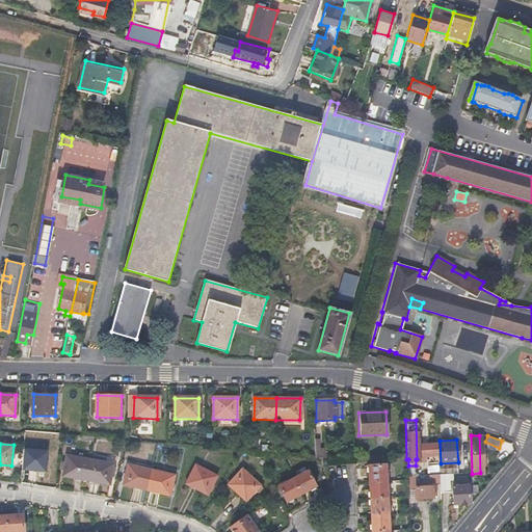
[(62,475),(85,480),(90,458),(67,454),(62,475)]
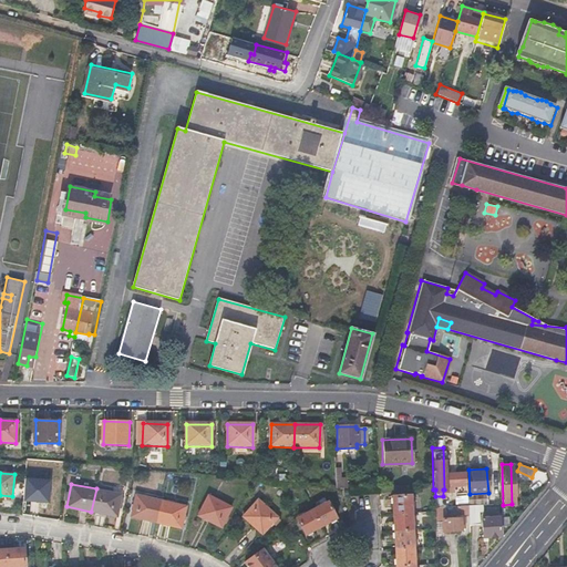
[(96,488),(91,512),(117,516),(121,494),(96,488)]
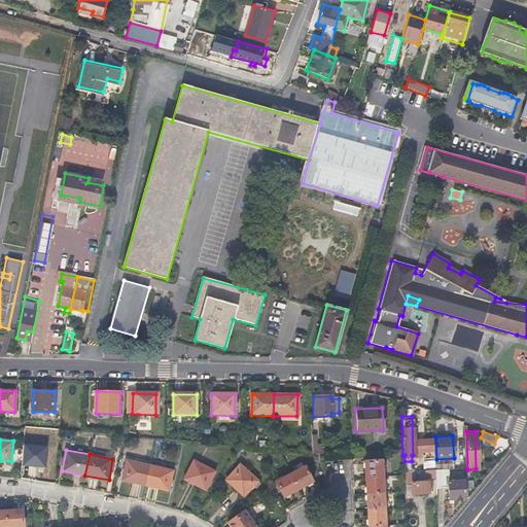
[(362,457),(364,476),(381,475),(379,456),(362,457)]
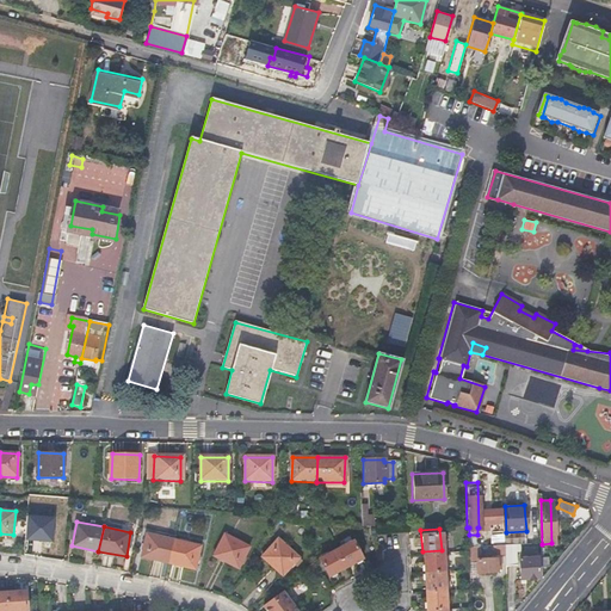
[(168,561),(173,538),(148,532),(142,555),(168,561)]
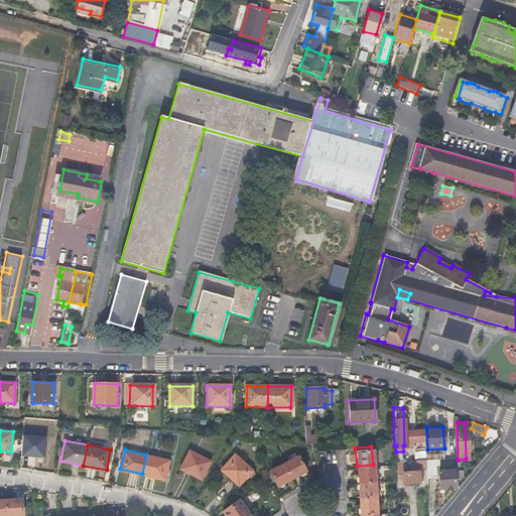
[(203,480),(212,461),(190,450),(181,469),(203,480)]
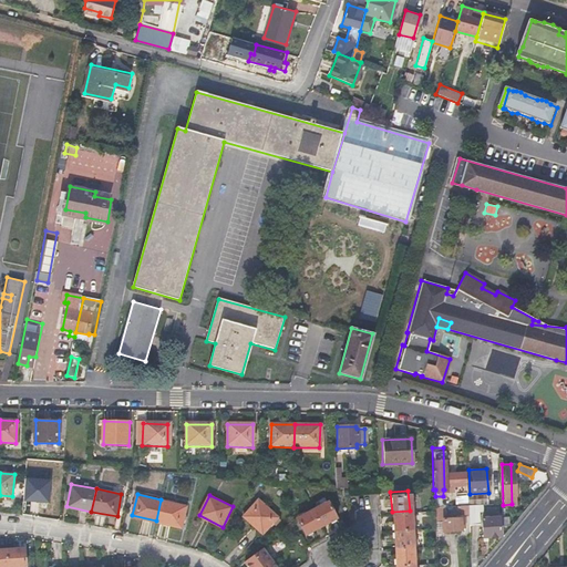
[(259,532),(274,514),(256,497),(240,515),(259,532)]
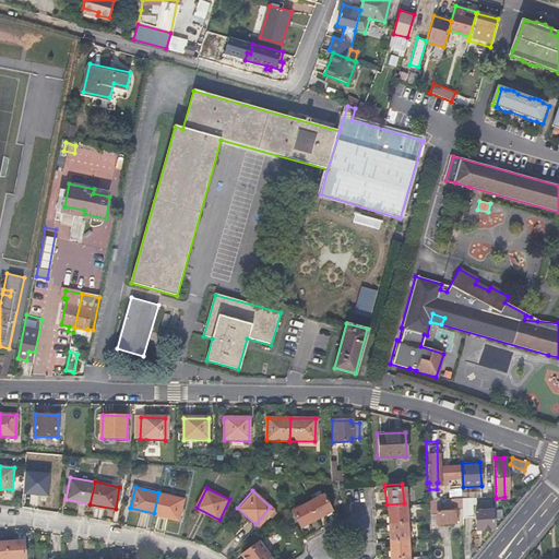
[(185,499),(158,492),(154,513),(179,520),(185,499)]
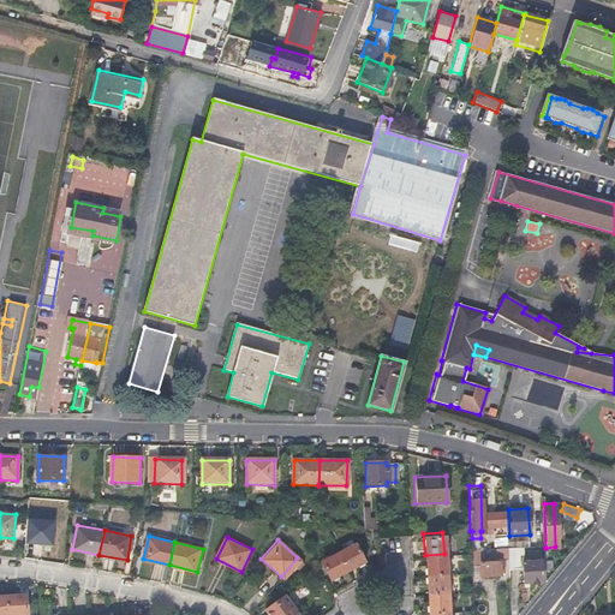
[(352,542),(336,550),(347,568),(363,559),(352,542)]
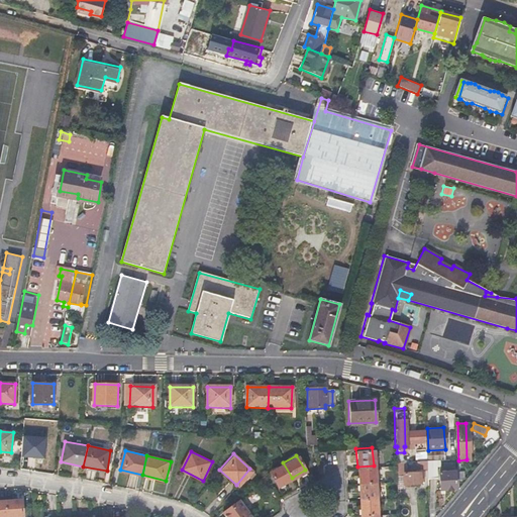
[(426,456),(416,457),(417,468),(426,468),(426,459),(426,456)]
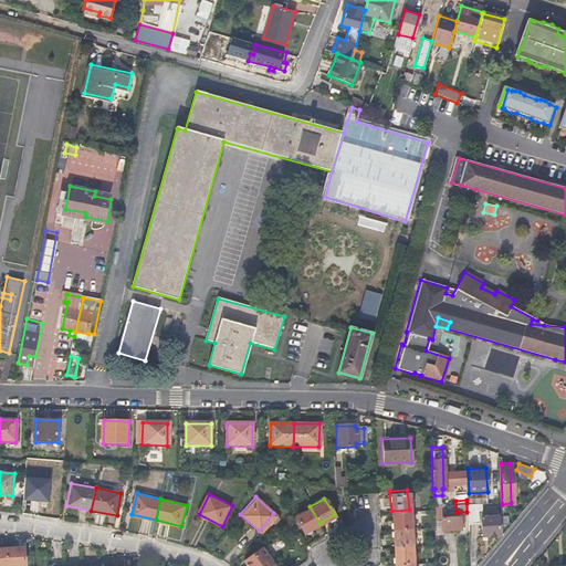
[(442,502),(432,503),(432,507),(433,521),(441,521),(442,530),(459,528),(459,523),(462,523),(462,516),(459,516),(459,519),(443,519),(442,502)]
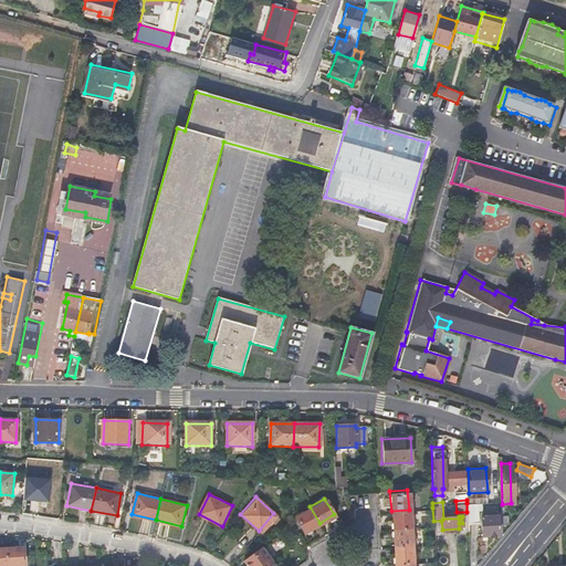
[(320,523),(310,506),(294,516),(303,533),(320,523)]
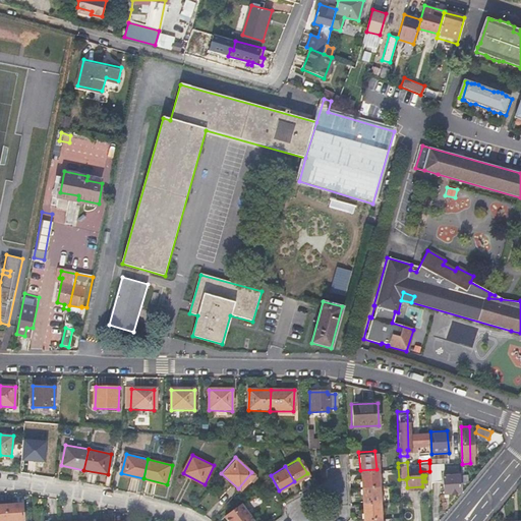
[(377,469),(360,470),(361,486),(378,485),(377,469)]
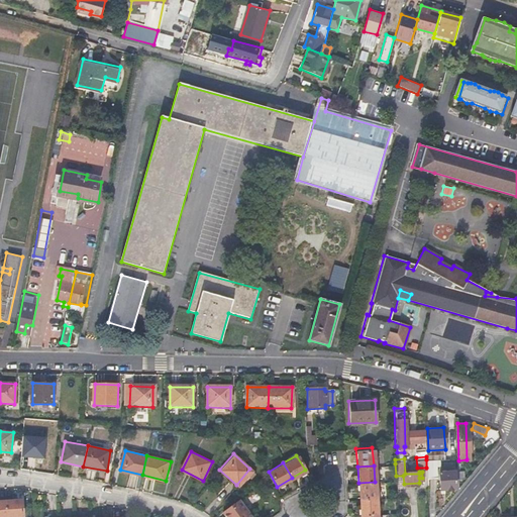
[(456,487),(455,470),(439,471),(440,489),(456,487)]
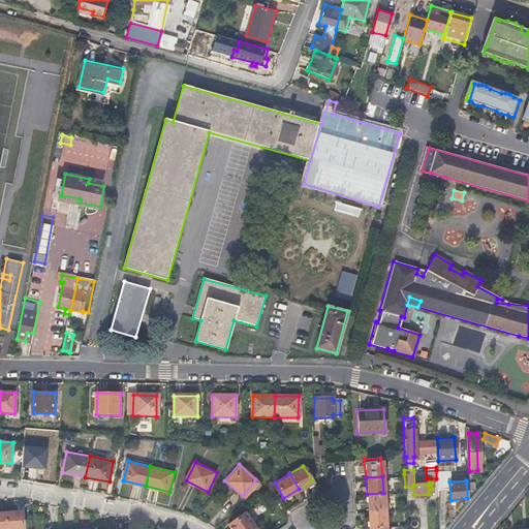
[(383,493),(367,494),(369,511),(385,510),(383,493)]
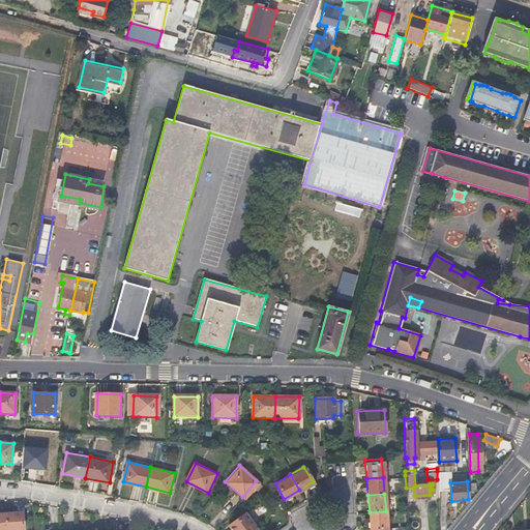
[(386,511),(370,512),(371,529),(388,529),(386,511)]
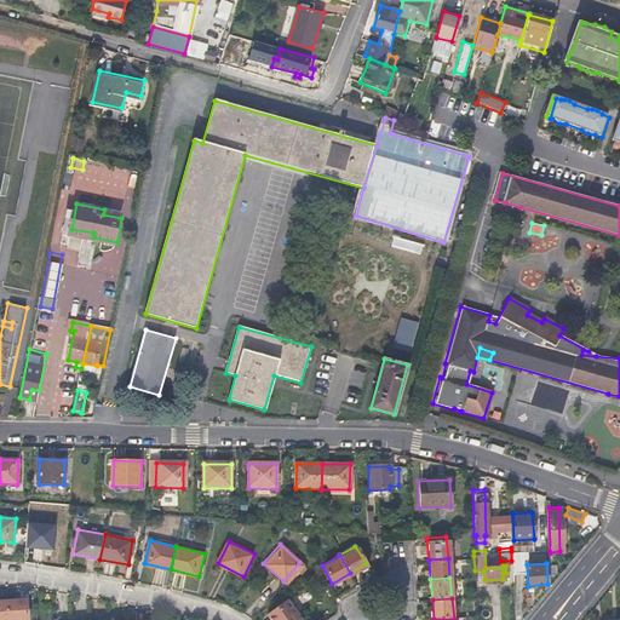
[(302,619),(287,600),(268,615),(271,619),(302,619)]
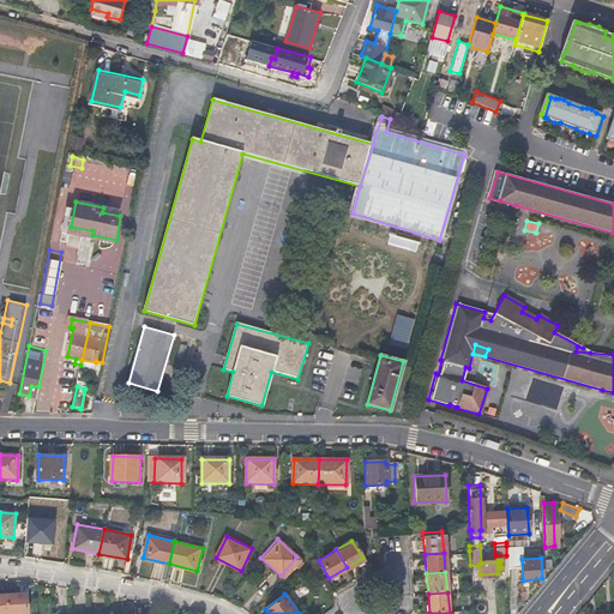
[(7,597),(8,613),(28,613),(26,596),(7,597)]
